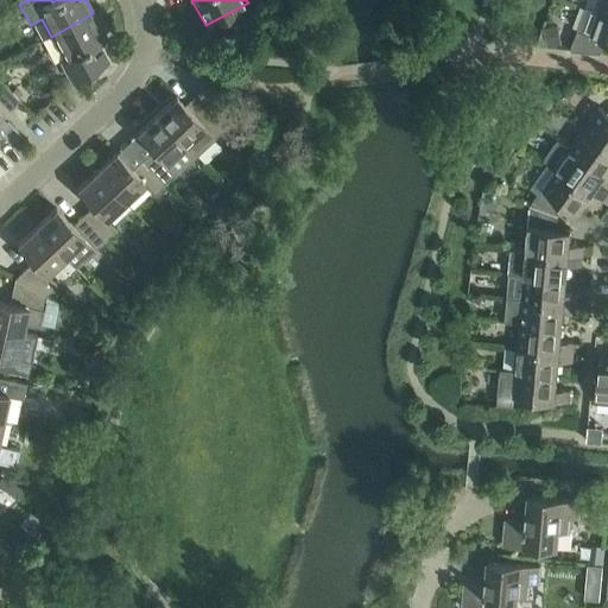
[(587,6),(577,31),(590,36),(607,42),(607,14),(599,11),(587,6)]
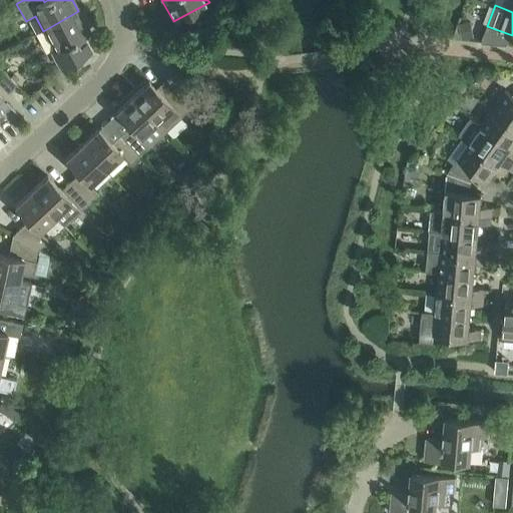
[(44,30),(43,31),(54,52),(50,54),(56,65),(61,66),(87,52),(79,38),(90,32),(78,11),(66,18),(44,30)]
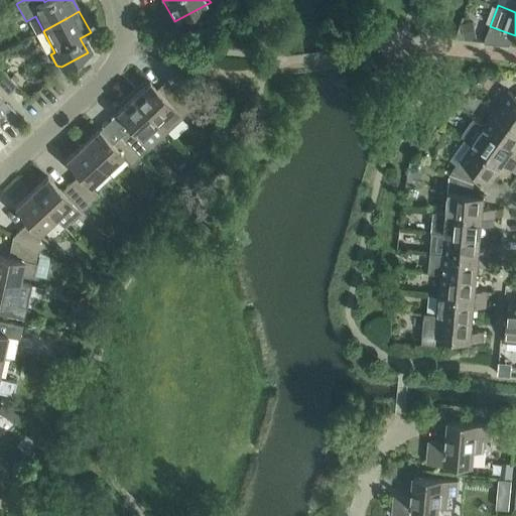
[(474,20),(463,22),(465,39),(477,37),(474,20)]
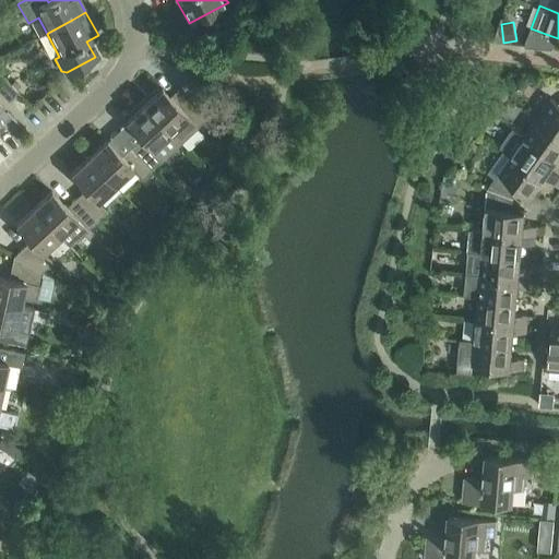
[(0,92),(9,102),(19,93),(0,72),(0,92)]
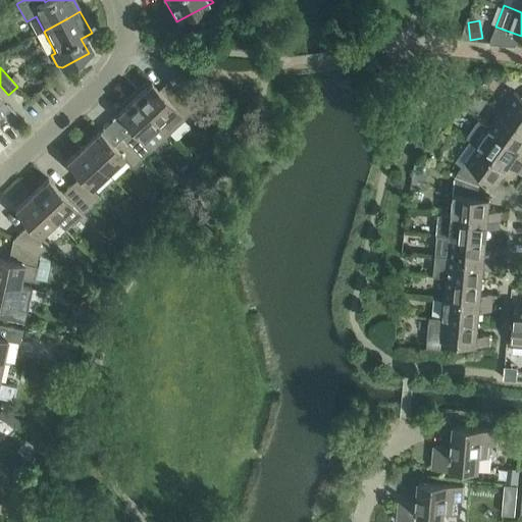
[(135,99),(159,126),(168,136),(194,110),(168,84),(159,92),(151,84),(135,99)]
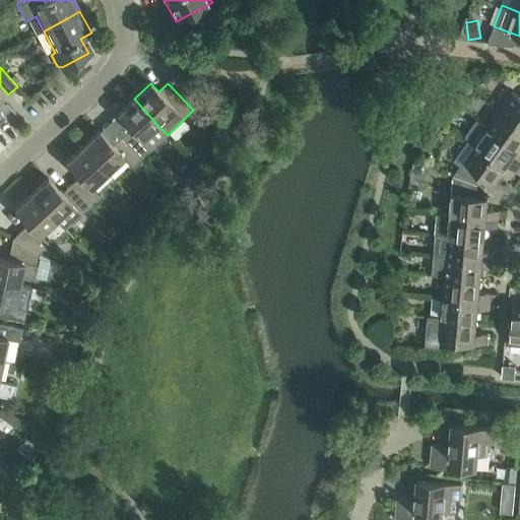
[(501,111),(519,124),(519,96),(513,92),(501,111)]
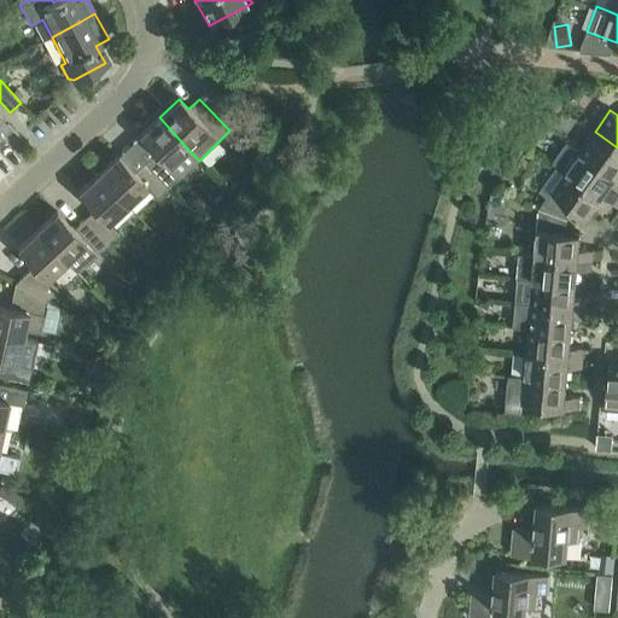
[(156,152),(145,163),(172,191),(182,181),(180,179),(199,161),(188,150),(159,117),(140,135),(156,152)]
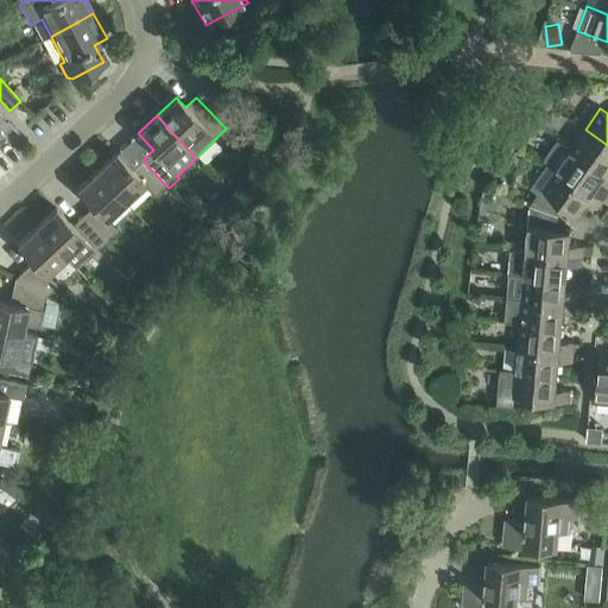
[(571,149),(606,172),(607,169),(607,145),(586,130),(571,149)]
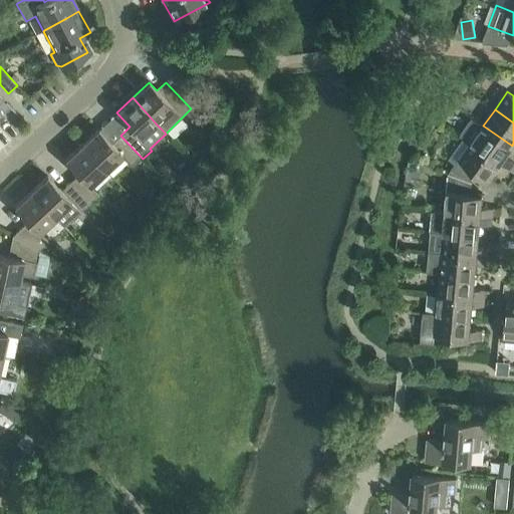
[(462,136),(471,143),(509,170),(513,163),(513,162),(505,156),(512,146),(483,125),(473,118),(462,136)]
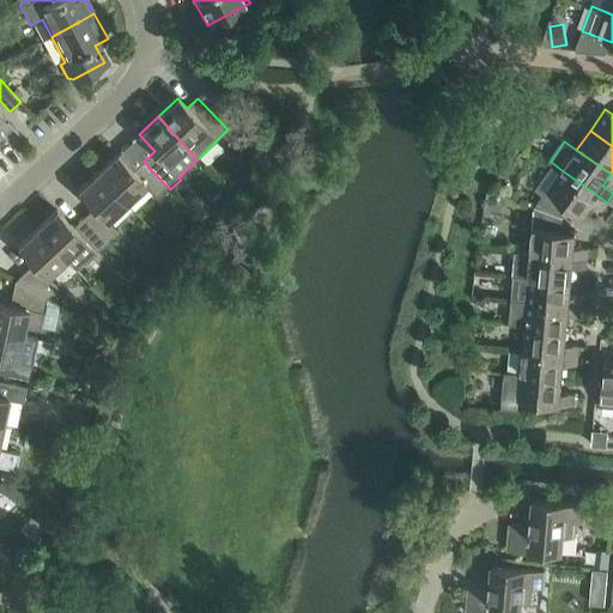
[(98,173),(127,204),(146,187),(159,200),(170,189),(144,162),(133,171),(117,155),(98,173)]
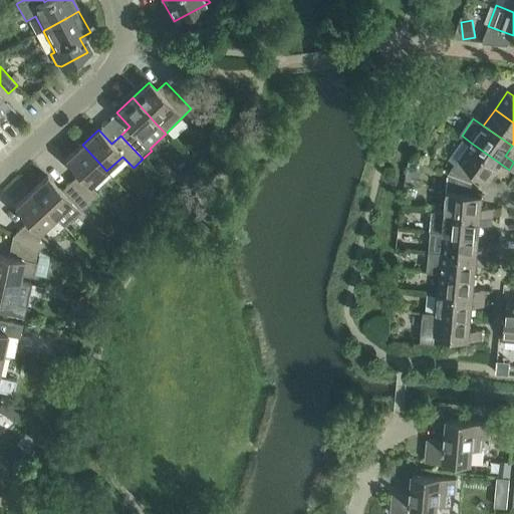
[(471,143),(449,174),(472,182),(477,174),(487,181),(495,170),(505,177),(509,170),(471,143)]
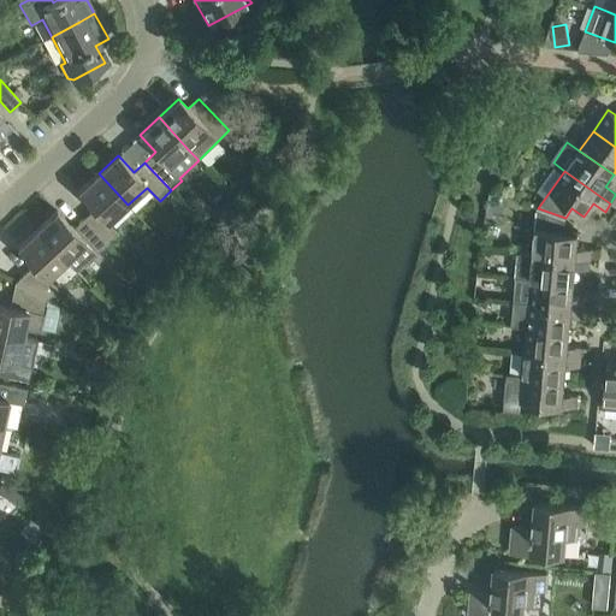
[(94,208),(84,219),(107,243),(118,234),(108,223),(128,205),(99,173),(78,191),(94,208)]
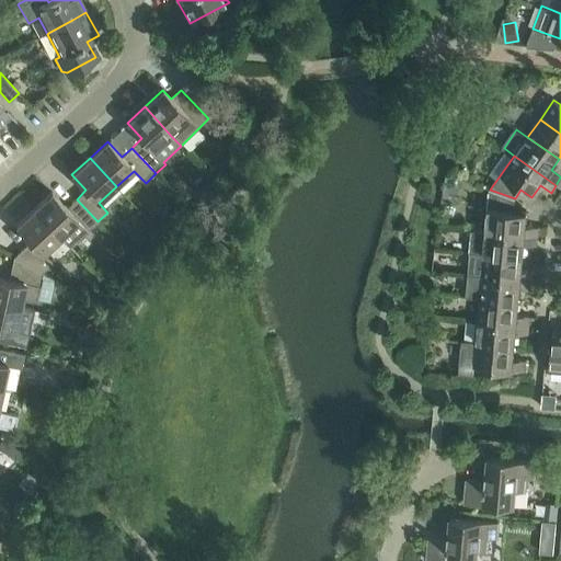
[(182,183),(174,191),(184,201),(192,194),(182,183)]
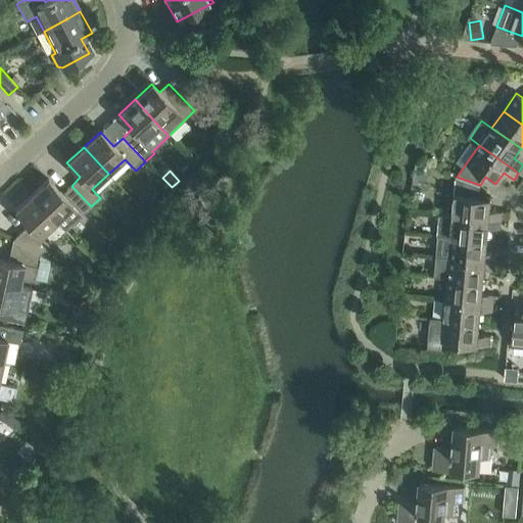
[(453,216),(501,221),(509,221),(510,212),(489,210),(491,197),(479,196),(479,185),(480,185),(457,177),(456,178),(453,216)]
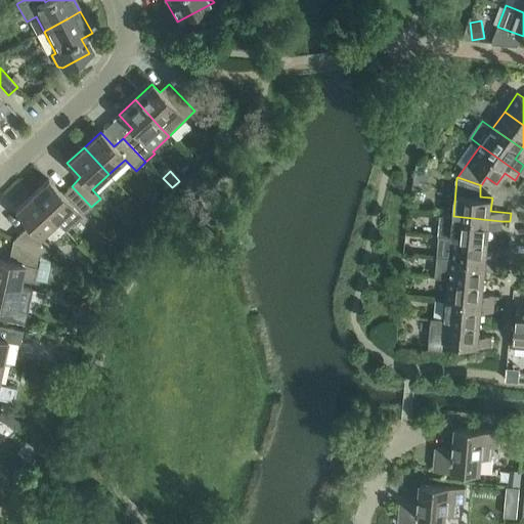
[(32,195),(57,222),(66,232),(83,216),(82,216),(91,207),(72,186),(62,194),(49,180),(32,195)]
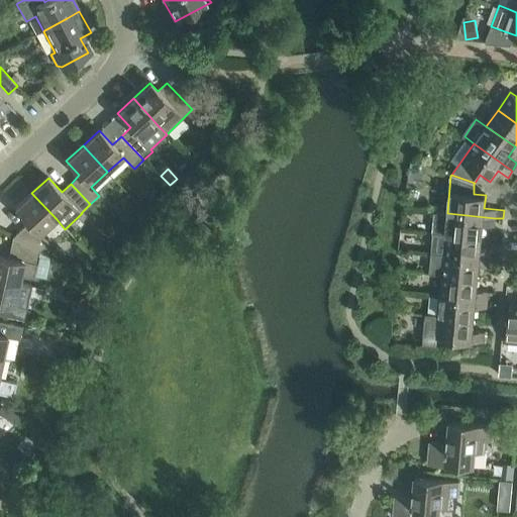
[(28,223),(13,236),(39,252),(48,243),(39,235),(57,219),(31,193),(15,208),(28,223)]
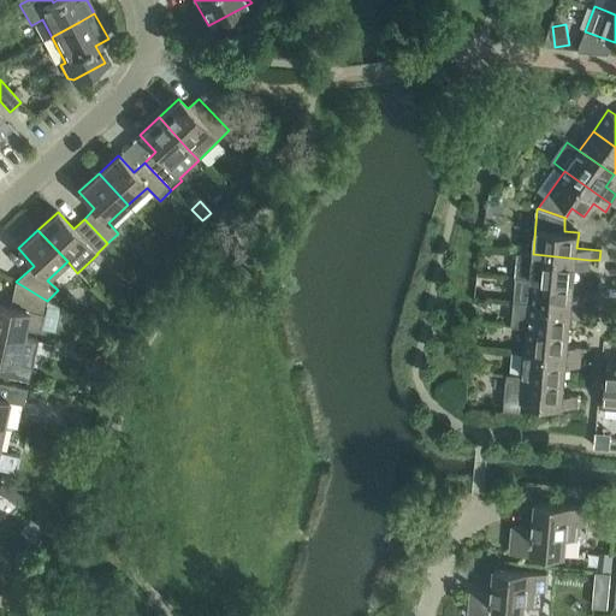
[(519,253),(516,277),(574,283),(575,268),(588,270),(590,260),(533,254),(519,253)]
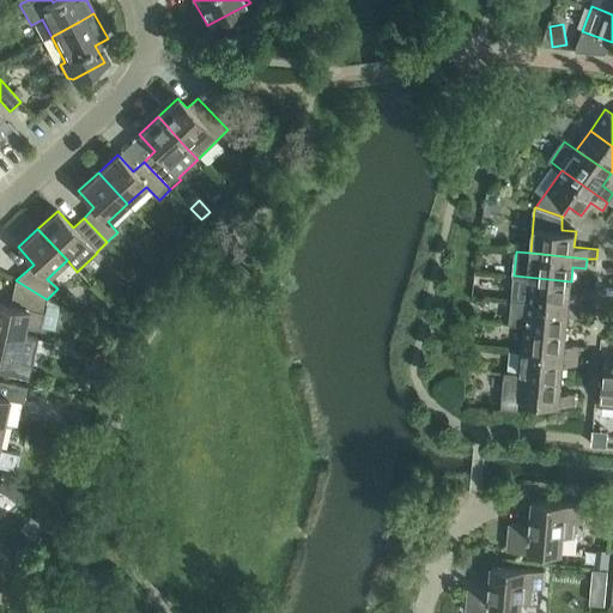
[(514,275),(511,299),(582,305),(583,297),(570,296),(571,281),(514,275)]
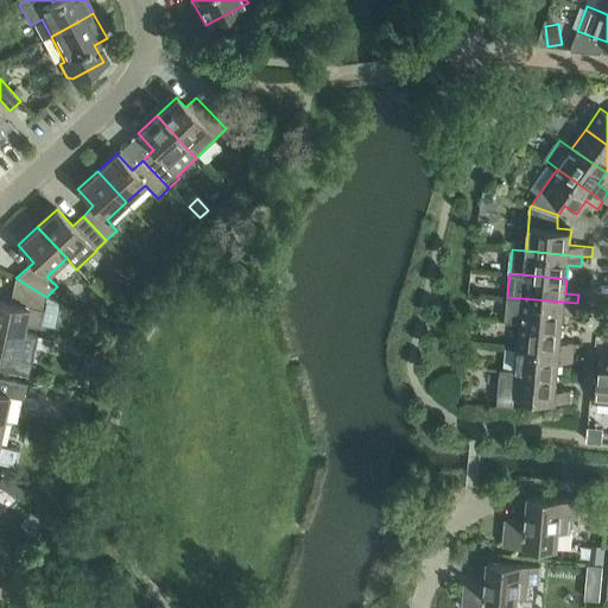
[(0,301),(0,328),(24,334),(26,322),(39,325),(46,297),(16,278),(16,279),(10,303),(0,301)]
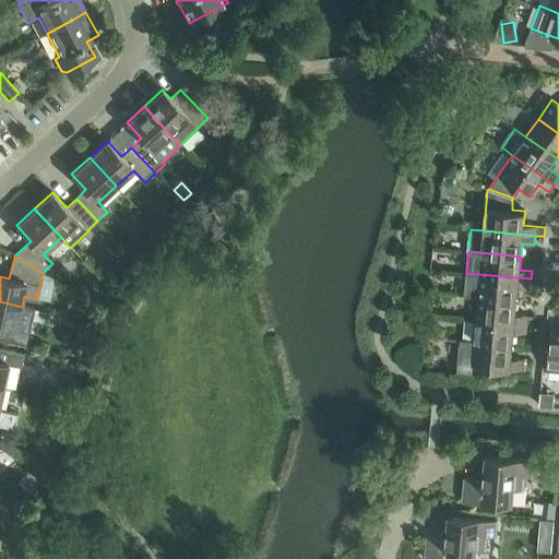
[(464,296),(477,297),(516,300),(518,288),(531,289),(531,278),(466,273),(464,296)]
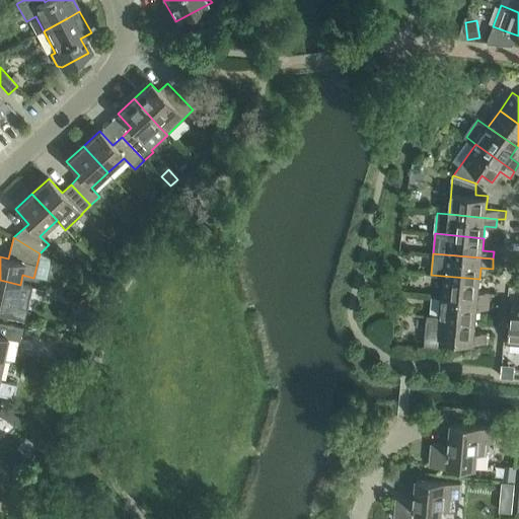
[(443,276),(441,297),(442,297),(490,301),(490,293),(478,292),(479,279),(443,276)]
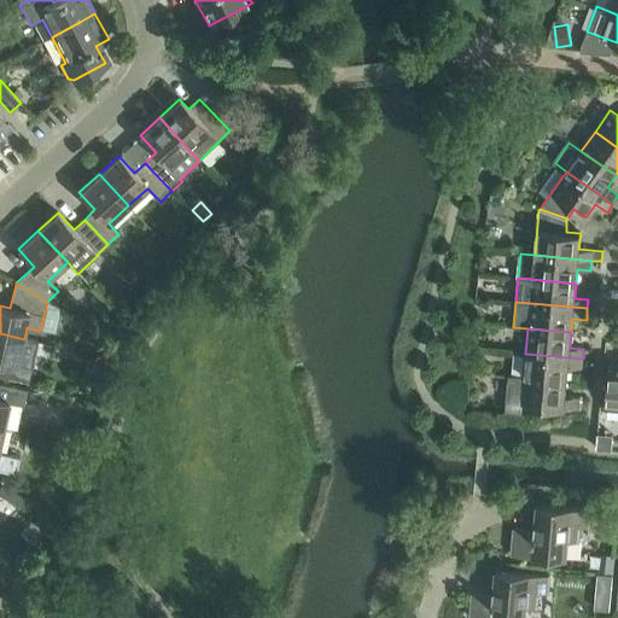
[(18,365),(24,339),(0,333),(0,377),(29,383),(33,368),(18,365)]
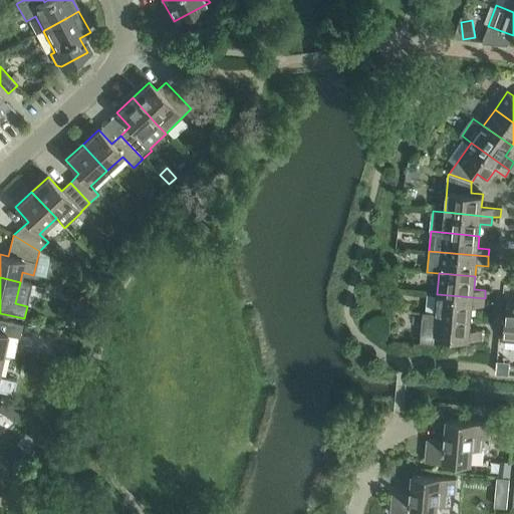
[(437,294),(435,314),(471,317),(472,305),(484,307),(485,298),(438,294),(437,294)]
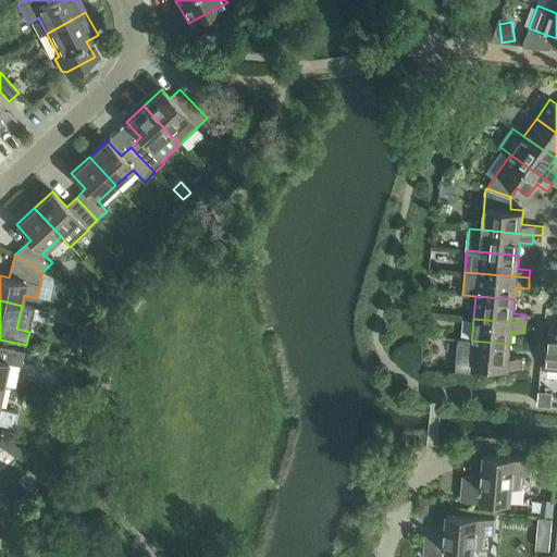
[(545,369),(556,370),(556,330),(548,330),(545,369)]
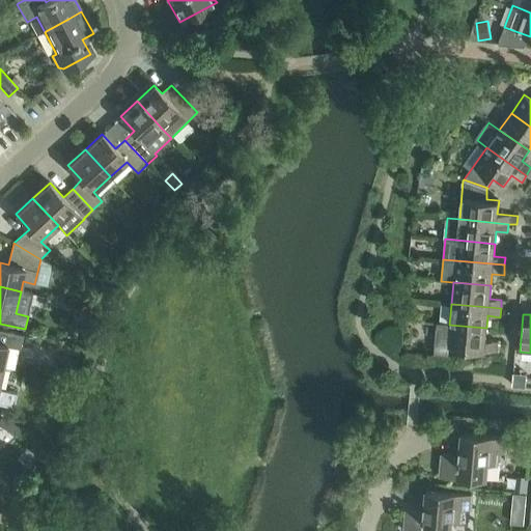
[(438,324),(435,354),(448,355),(448,347),(497,352),(497,341),(485,340),(486,328),(449,325),(438,324)]
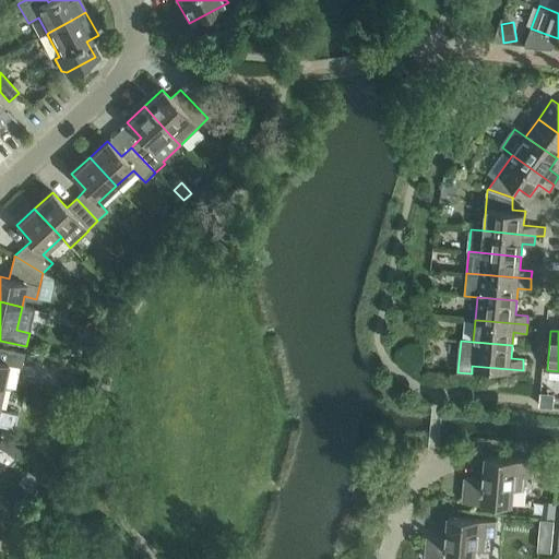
[(0,385),(3,387),(8,365),(14,366),(14,365),(22,367),(25,353),(0,347),(0,385)]
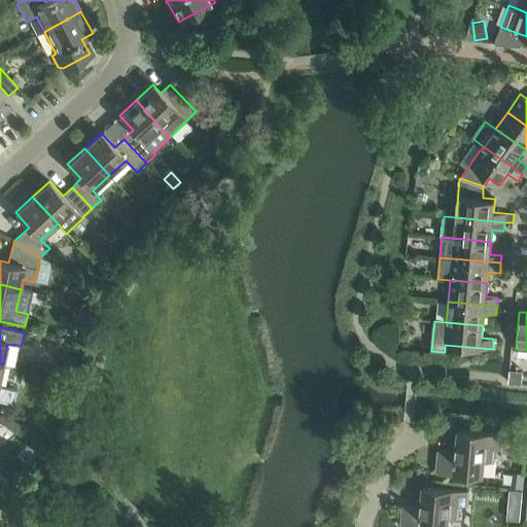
[(0,375),(2,364),(0,363),(0,400),(16,405),(19,390),(0,386),(0,375)]
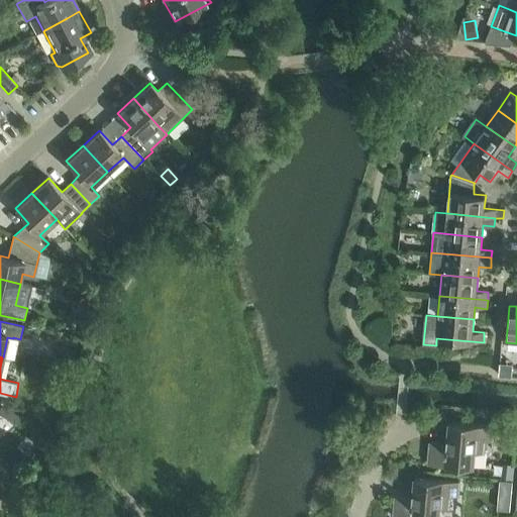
[(500,363),(499,376),(512,377),(513,364),(500,363)]
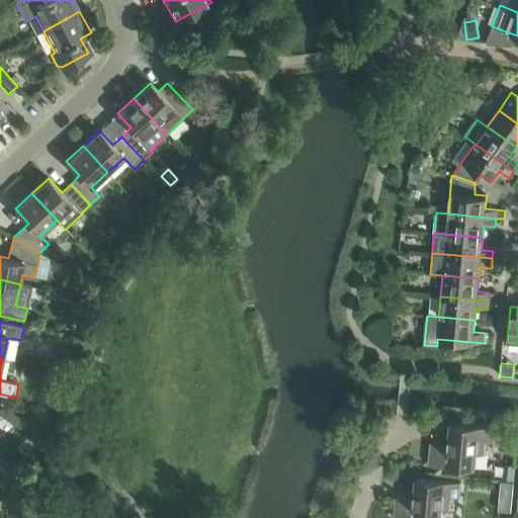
[(2,407),(0,409),(0,415),(6,419),(10,411),(2,407)]
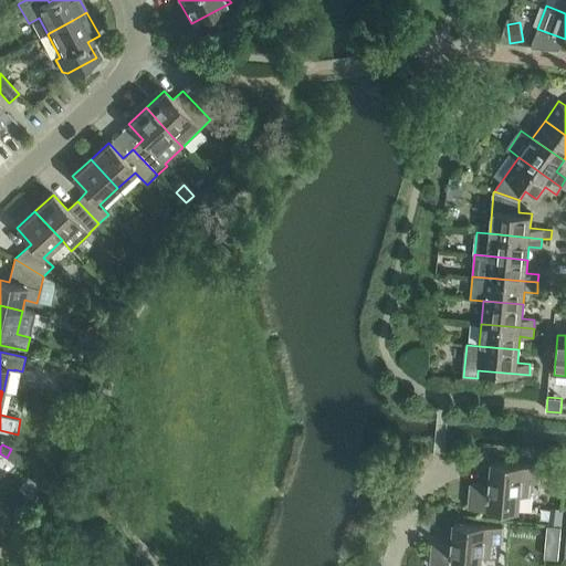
[(541,482),(542,468),(493,463),(491,486),(472,484),(470,506),(519,511),(521,494),(531,495),(532,482),(541,482)]
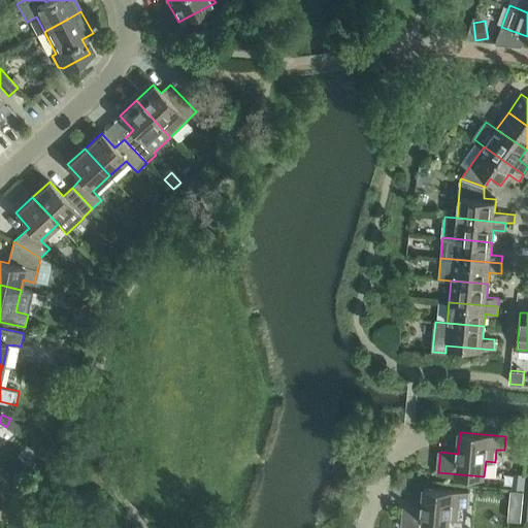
[(40,439),(32,453),(47,461),(55,447),(40,439)]
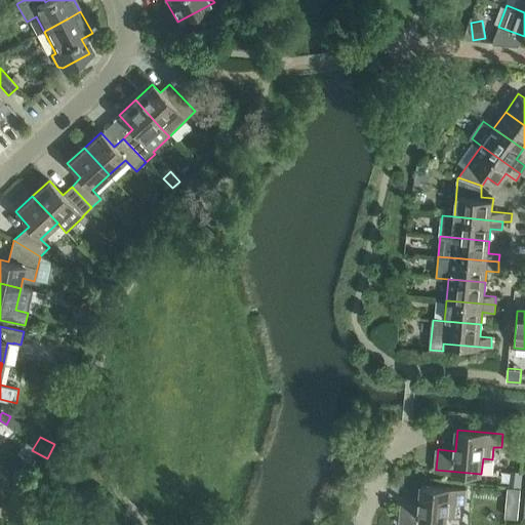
[(0,485),(0,503),(9,495),(0,485)]
